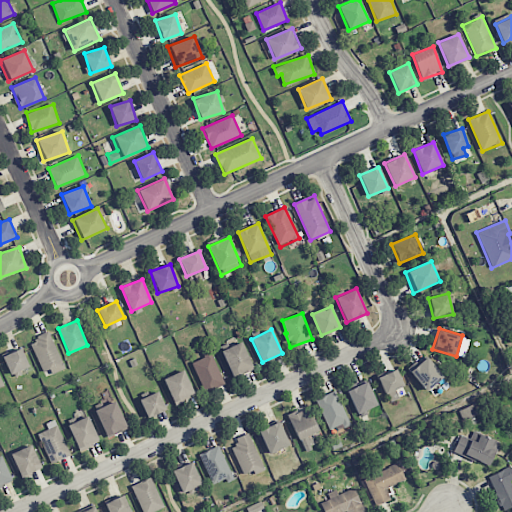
[(29,341),(44,376),(64,367),(49,332),(29,341)]
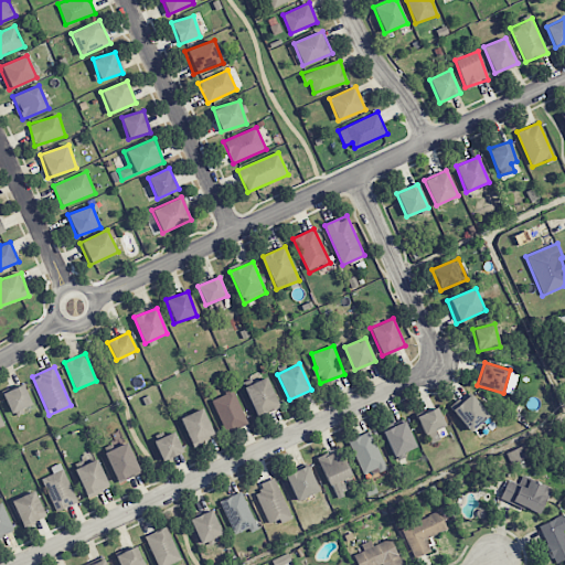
[(255,416),(278,407),(267,377),(244,386),(255,416)]
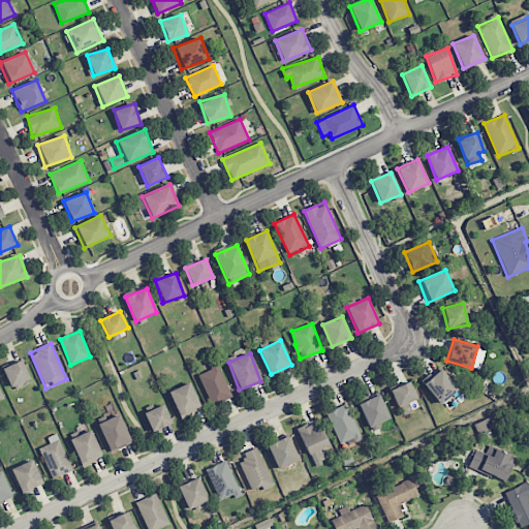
[(30,379),(22,360),(2,368),(10,387),(30,379)]
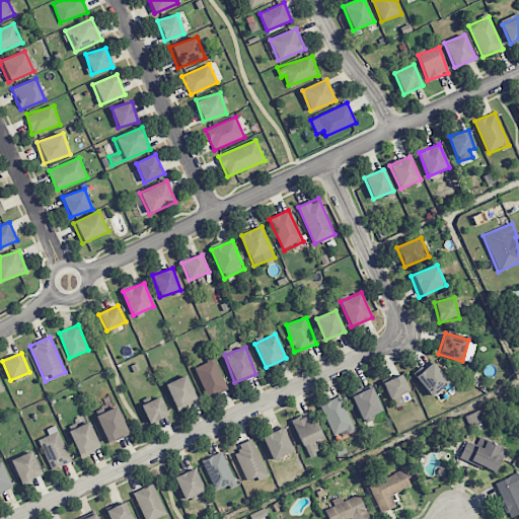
[(195,368),(208,398),(228,389),(214,359),(195,368)]
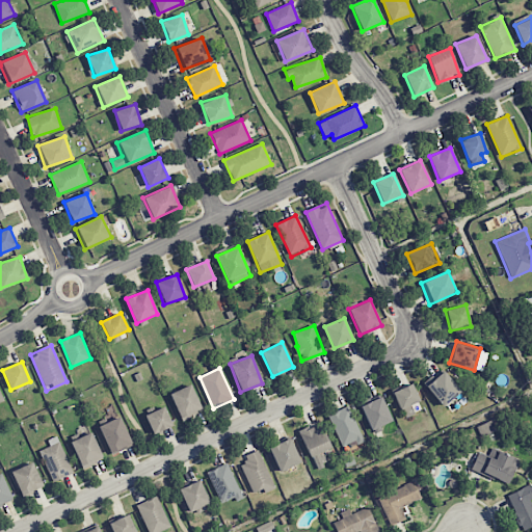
[(460,393),(444,371),(425,386),(442,406),(460,393)]
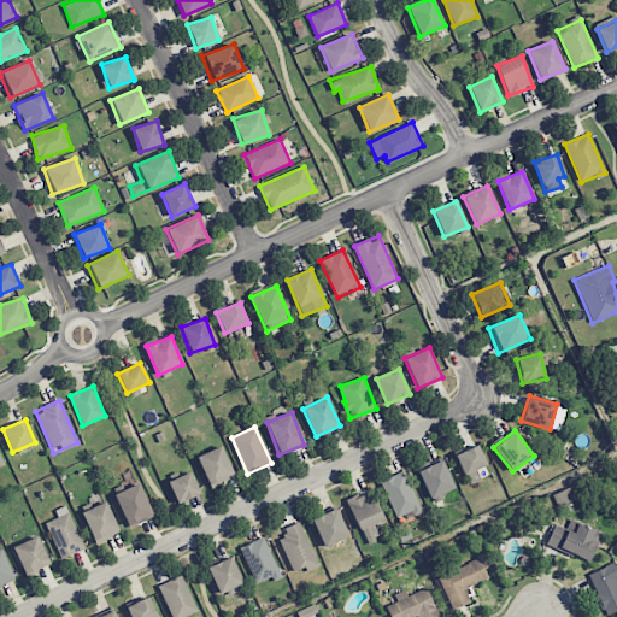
[(471,485),(481,480),(476,470),(486,465),(477,445),(454,454),(464,477),(468,475),(471,485)]
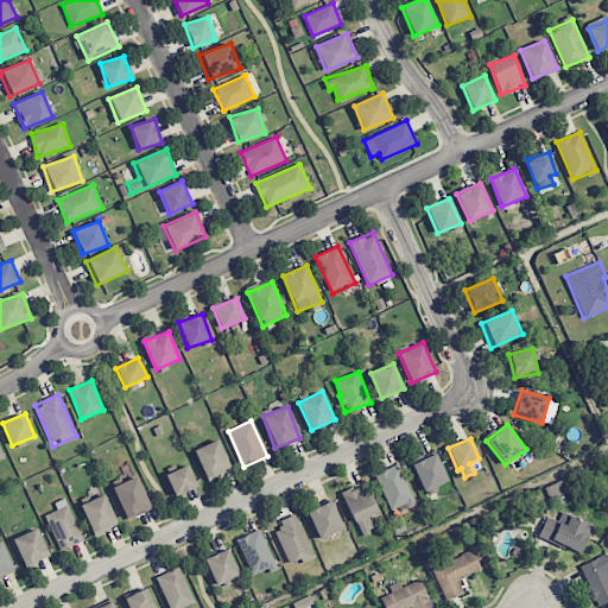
[(207,480),(232,470),(219,439),(194,449),(207,480)]
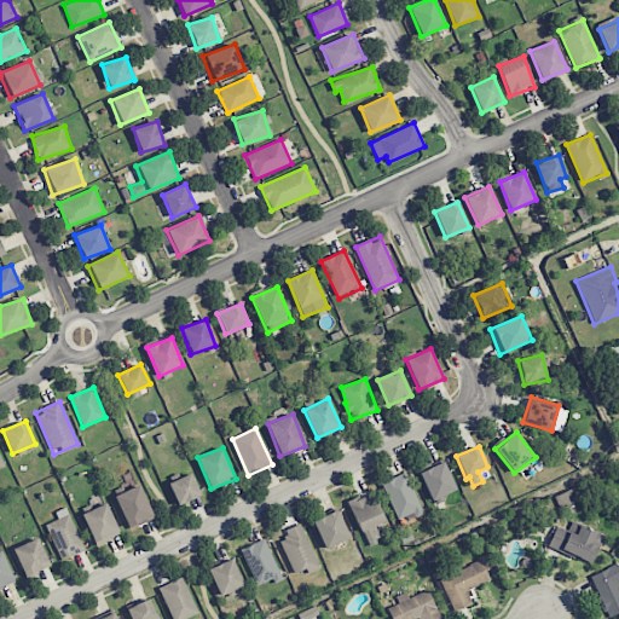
[(431,501),(456,491),(444,462),(420,472),(431,501)]
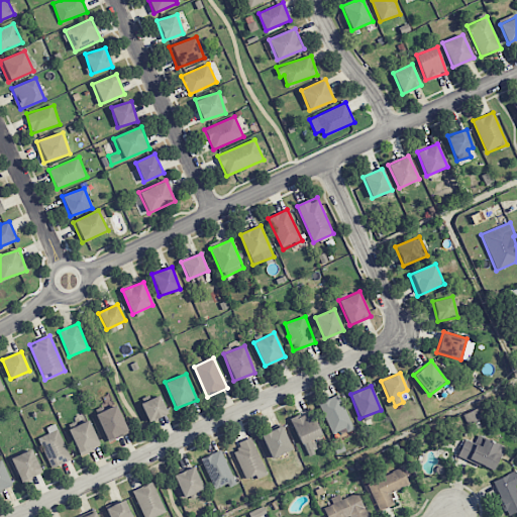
[(148,422),(167,414),(160,395),(140,403),(148,422)]
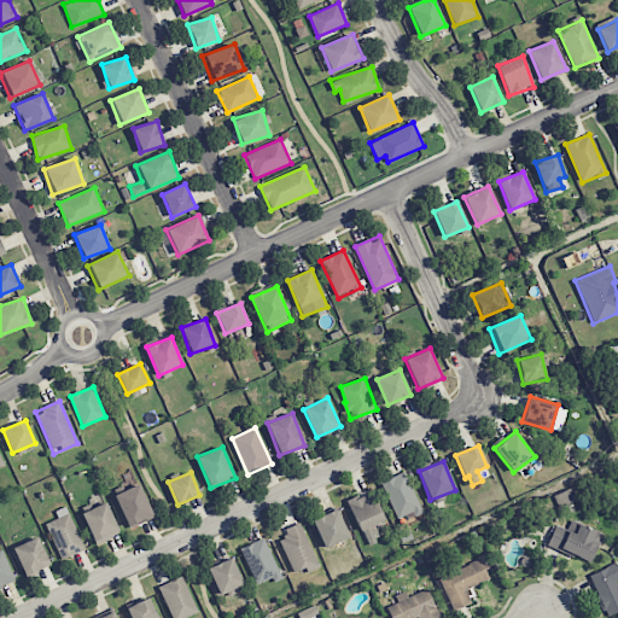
[(395,519),(413,513),(414,517),(421,514),(407,472),(382,481),(395,519)]
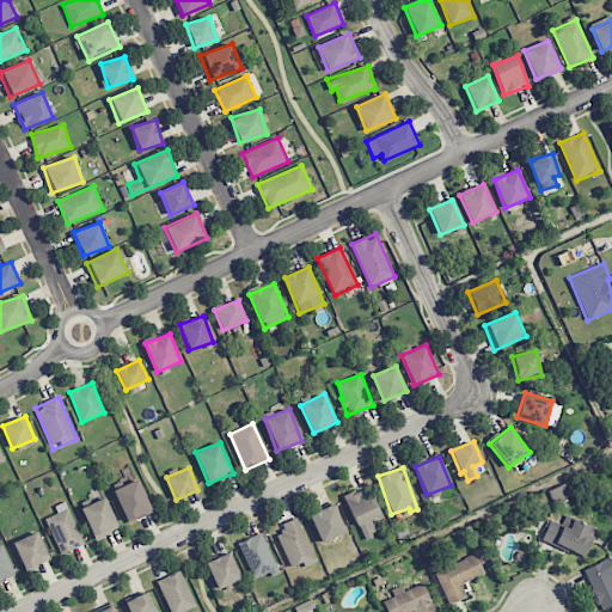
[(114,489),(128,524),(152,513),(138,479),(114,489)]
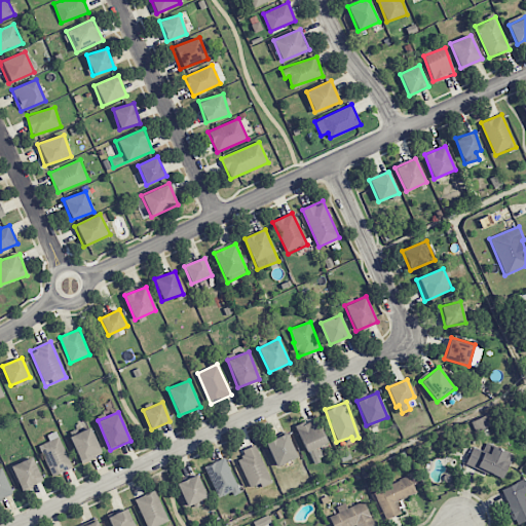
[(471,421),(476,433),(491,425),(486,415),(471,421)]
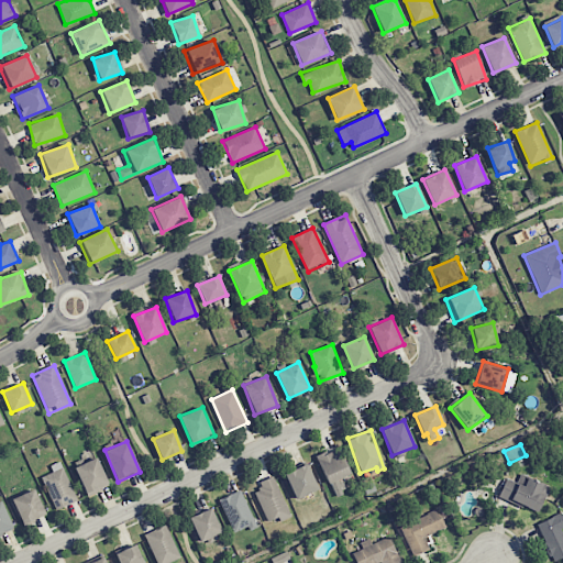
[(351,474),(338,446),(317,457),(334,496),(346,490),(341,478),(351,474)]
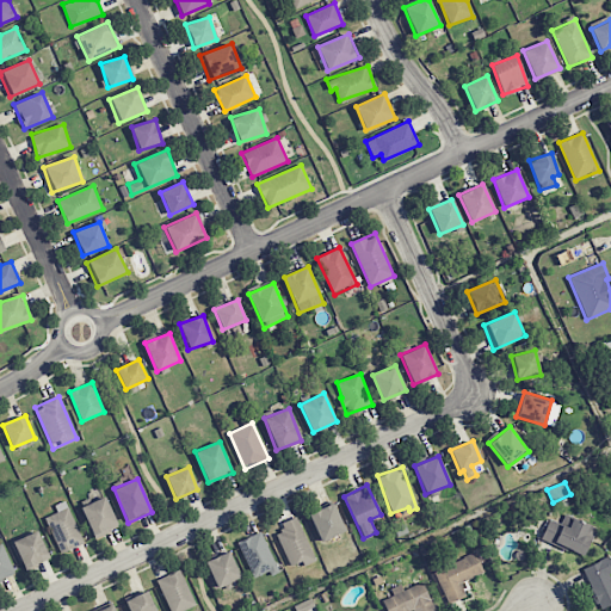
[(118,528),(105,497),(81,507),(94,538),(118,528)]
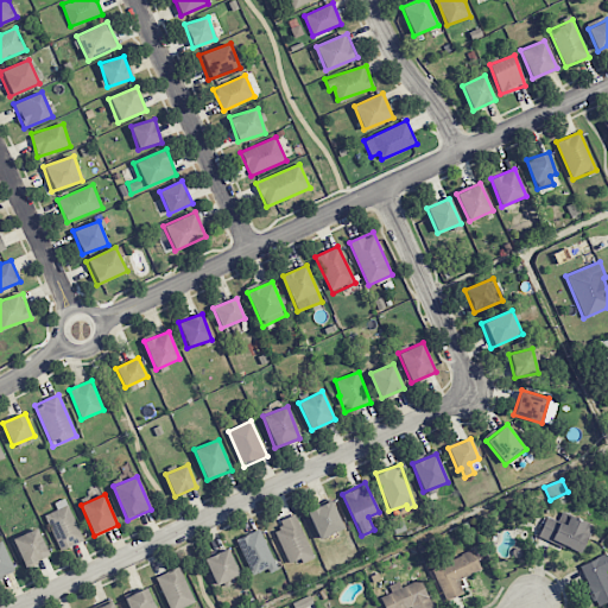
[(83,540),(65,498),(55,502),(57,510),(45,514),(59,550),(83,540)]
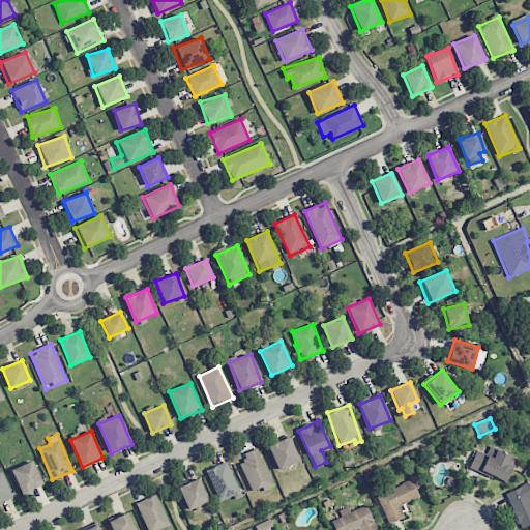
[(276,469),(298,463),(290,437),(268,444),(276,469)]
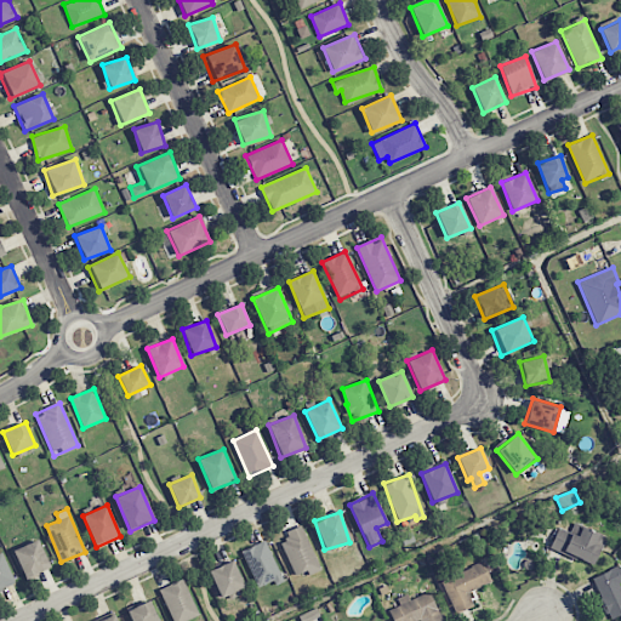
[(295,576),(307,571),(308,575),(320,570),(302,525),(285,533),(288,540),(280,542),(295,576)]
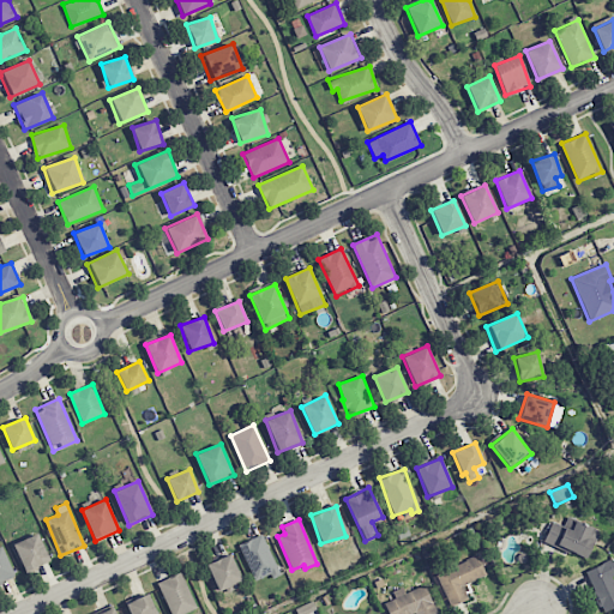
[(542,541),(588,560),(600,531),(575,521),(571,530),(552,522),(542,541)]
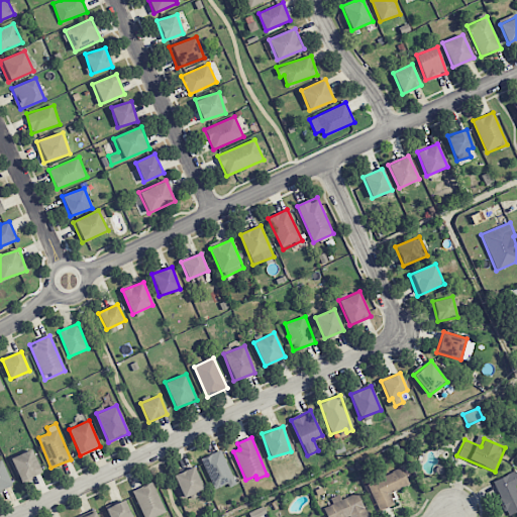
[(20,482),(41,473),(31,448),(10,457),(20,482)]
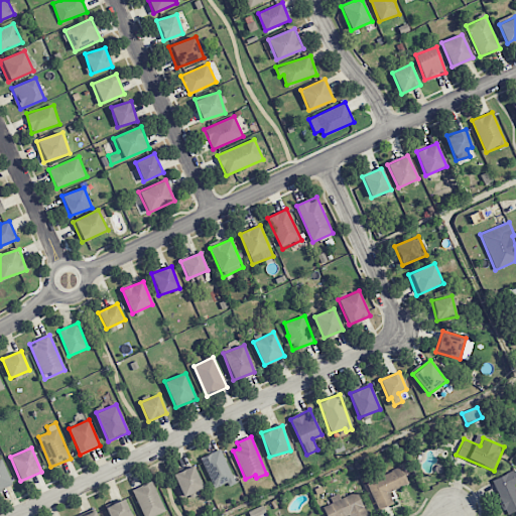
[(202,458),(214,490),(235,482),(223,449),(202,458)]
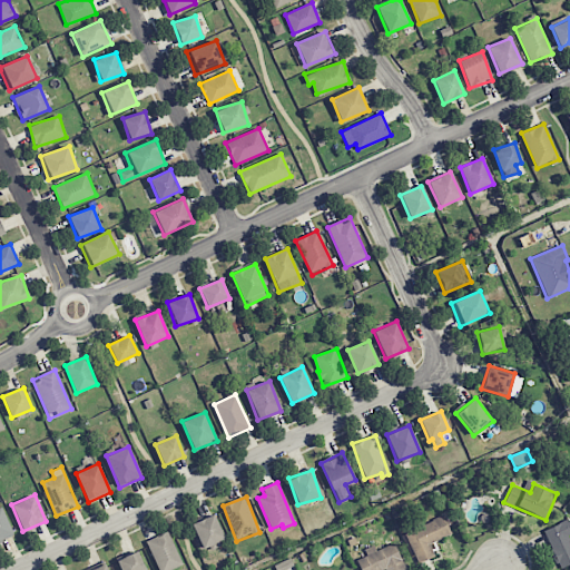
[(0,541),(13,536),(1,507),(0,507),(0,541)]
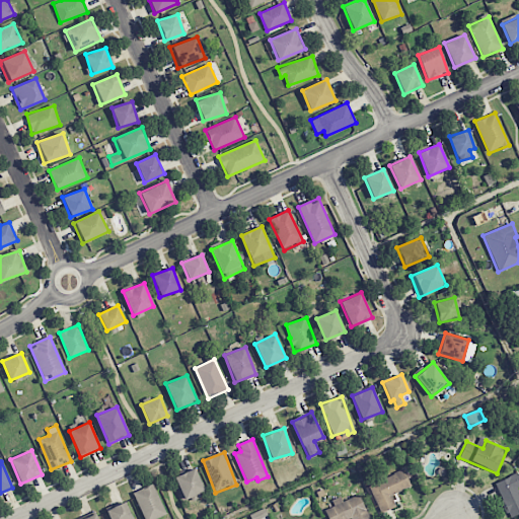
[(205,491),(195,468),(174,477),(184,500),(205,491)]
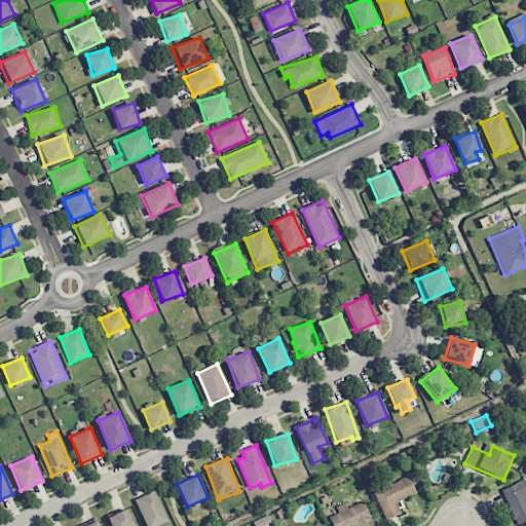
[(385,520),(402,513),(397,501),(416,493),(409,477),(373,491),(385,520)]
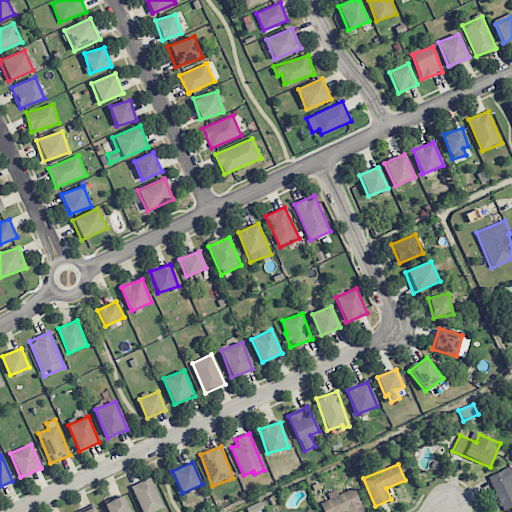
[(511,470),(510,466),(487,477),(503,511),(511,507),(511,470)]
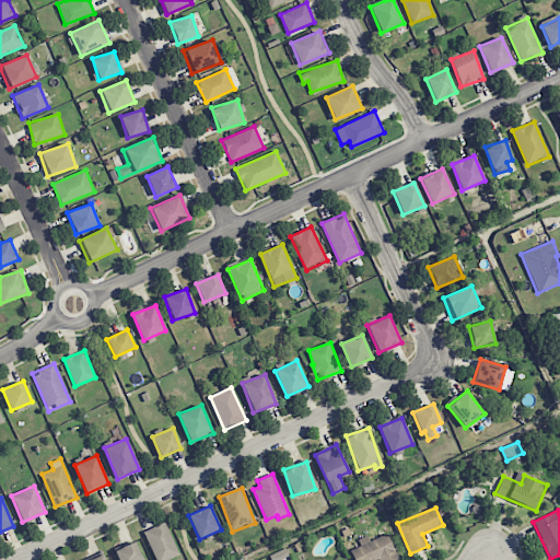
[(167,559),(181,555),(165,522),(143,532),(156,559),(167,559)]
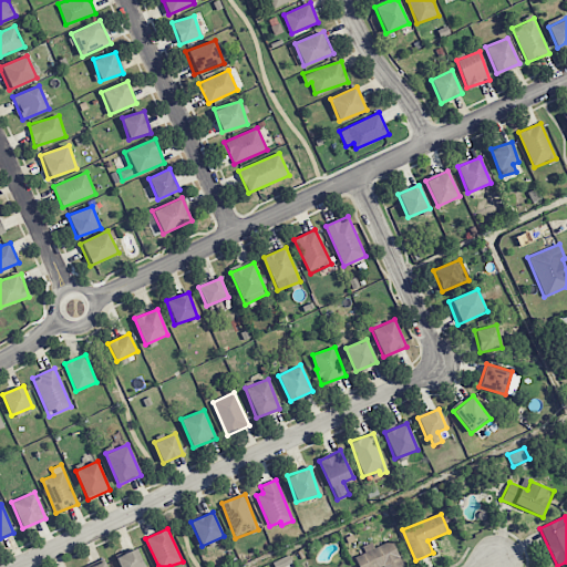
[(373,544),(352,554),(358,566),(380,566),(383,566),(403,566),(405,566),(393,539),(375,547),(373,544)]
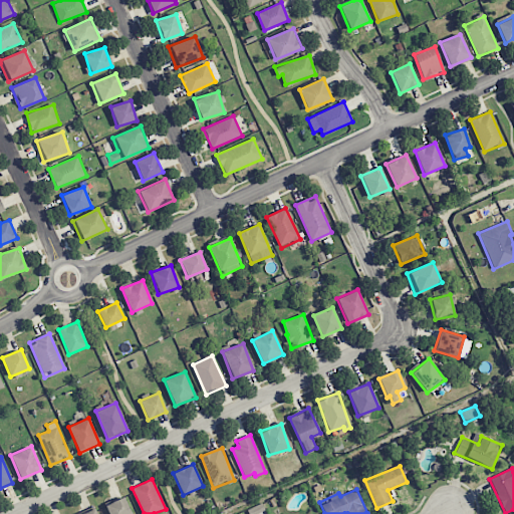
[(104,506),(108,513),(132,513),(123,497),(104,506)]
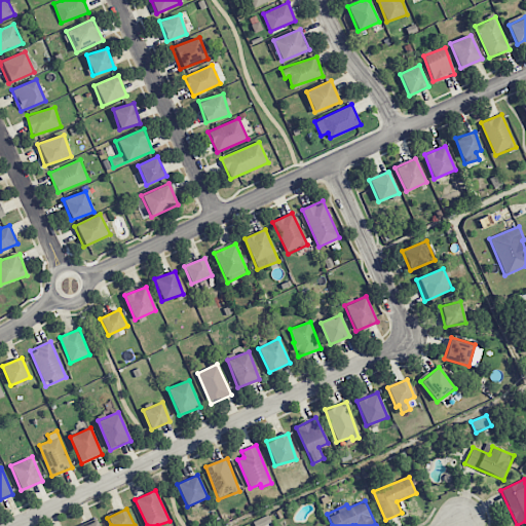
All buildings are outlined.
